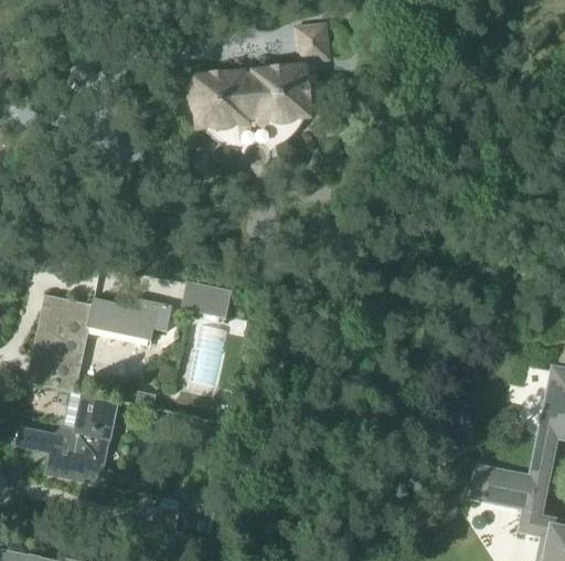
[(294,24),(298,62),(330,59),(327,21),(294,24)]
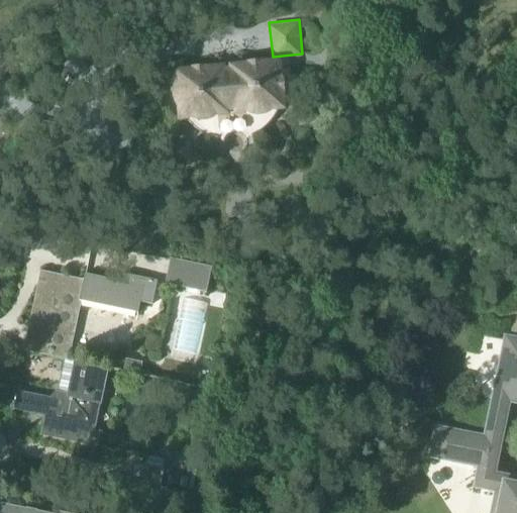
[(286,109),(281,57),(173,67),(175,80),(173,87),(172,90),(173,94),(174,99),(175,102),(177,105),(178,119),(192,118),(195,119),(198,120),(202,120),(206,120),(210,119),(214,118),(217,116),(231,115),(230,111),(233,110),(234,114),(248,112),(252,114),(255,114),(260,115),(264,114),(271,112),(274,110),(286,109)]
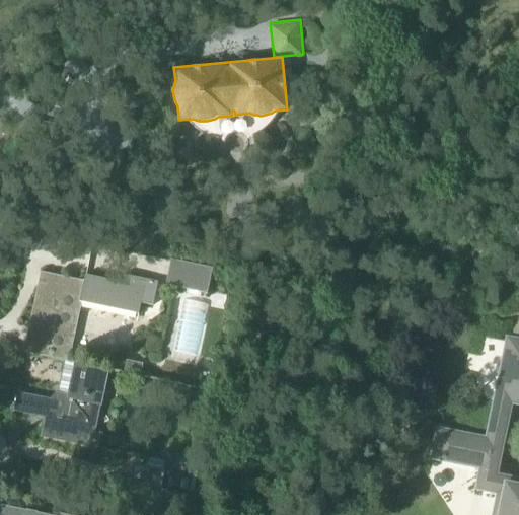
[(168,270),(165,283),(207,291),(213,265),(199,263),(187,260),(170,256),(168,270)]
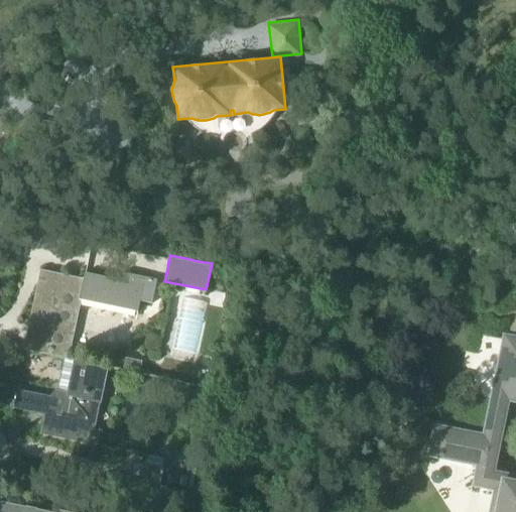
[(68,357),(68,356),(80,298),(138,309),(140,298),(152,300),(156,277),(123,270),(121,278),(85,271),(84,276),(40,267),(39,269),(41,269),(25,347),(23,346),(23,348),(65,356),(68,357)]
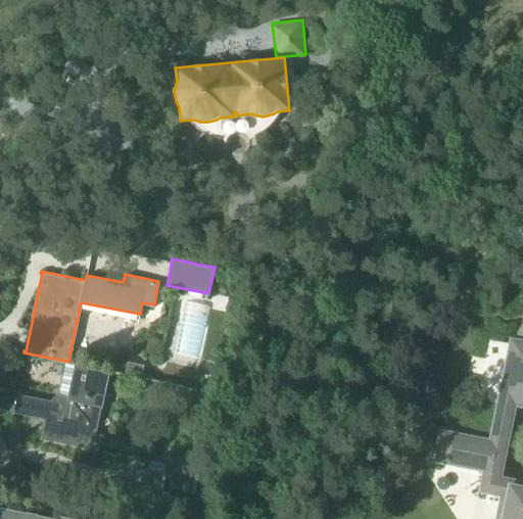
[(441,430),(436,456),(486,466),(482,486),(507,490),(500,518),(522,518),(522,481),(502,477),(517,403),(522,404),(522,341),(512,340),(491,439),(441,430)]
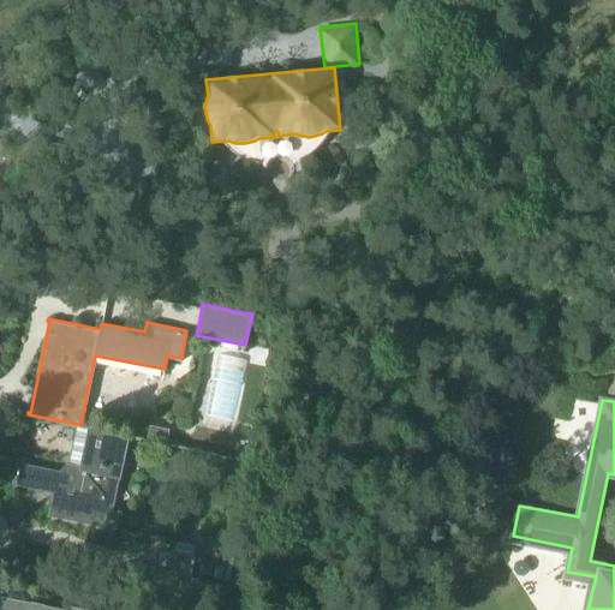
[(130,434),(81,424),(81,425),(77,424),(69,461),(67,461),(57,472),(46,470),(46,468),(23,462),(23,461),(21,461),(16,484),(18,484),(18,483),(53,490),(47,514),(49,514),(49,513),(114,526),(114,527),(117,528),(120,509),(111,508),(117,478),(120,478),(130,434)]
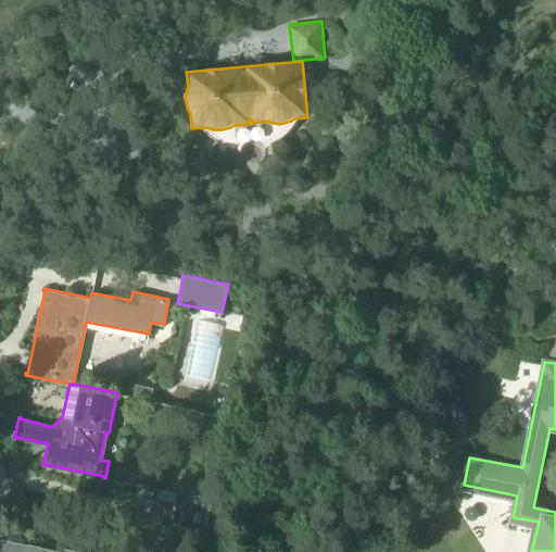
[(151,401),(151,400),(153,387),(136,384),(133,398),(151,401)]
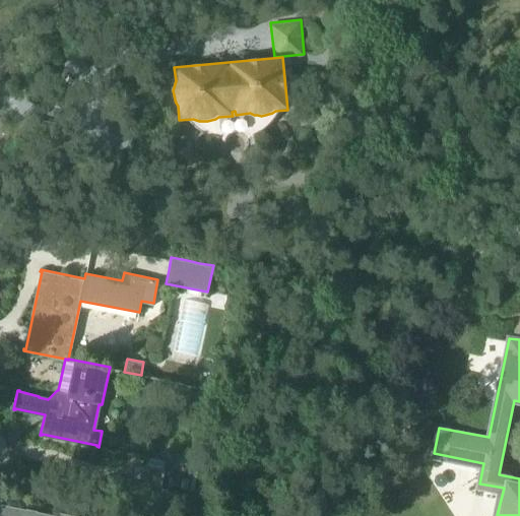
[(157,502),(165,469),(144,464),(140,486),(135,485),(134,485),(132,497),(157,503),(157,502)]
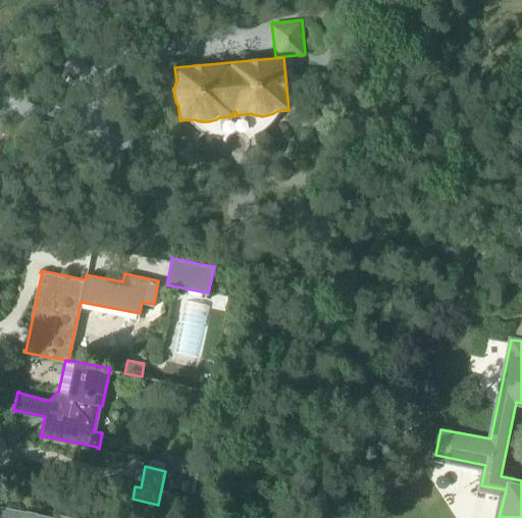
[(0,517),(74,517),(58,514),(57,517),(0,505),(0,517)]
